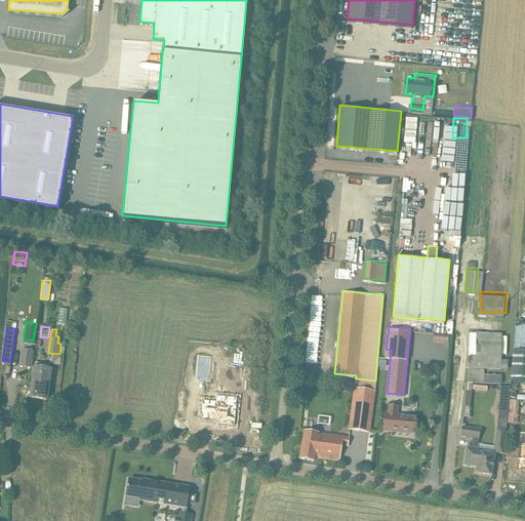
[(436,330),(435,336),(449,338),(450,332),(436,330)]
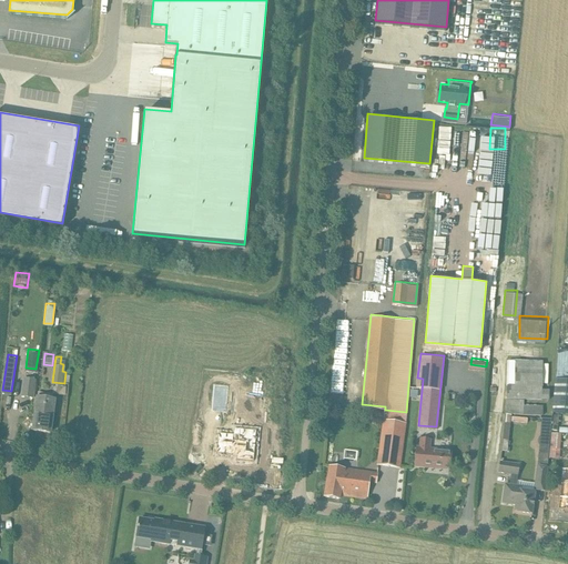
[(34,376),(24,375),(21,393),(32,394),(34,376)]
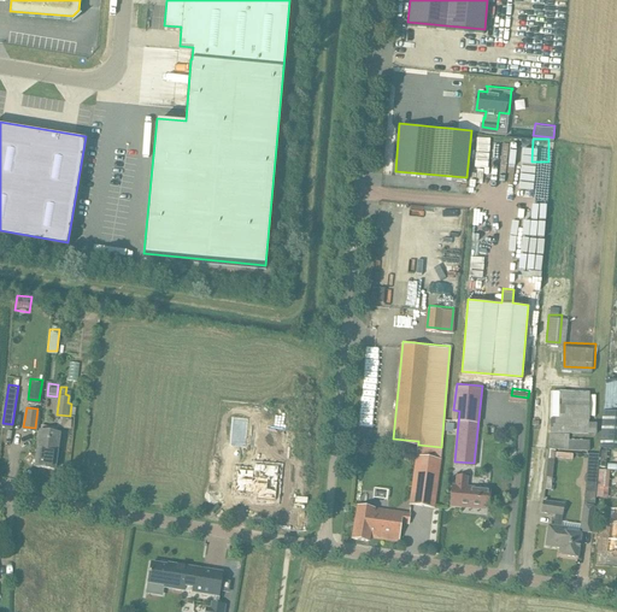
[(616,409),(603,407),(600,443),(616,445),(616,409)]
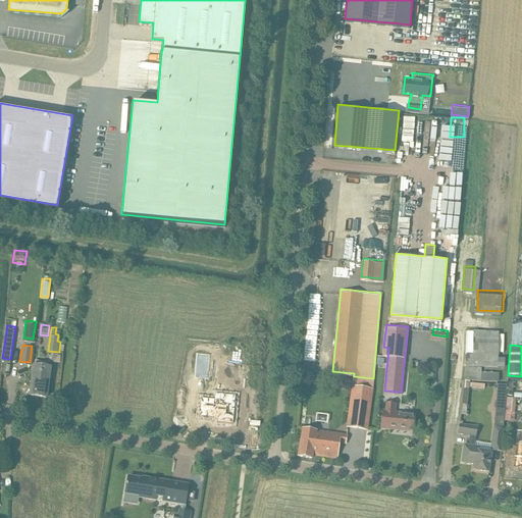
[(197,350),(194,374),(207,375),(210,351),(197,350)]
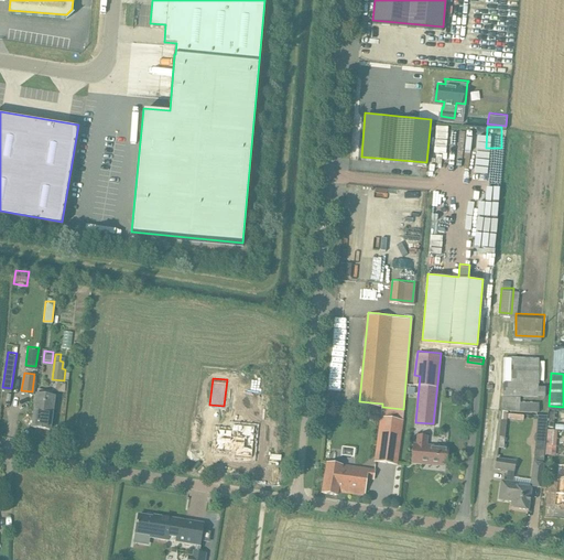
[(502,380),(502,391),(545,394),(545,384),(538,384),(538,381),(502,380)]
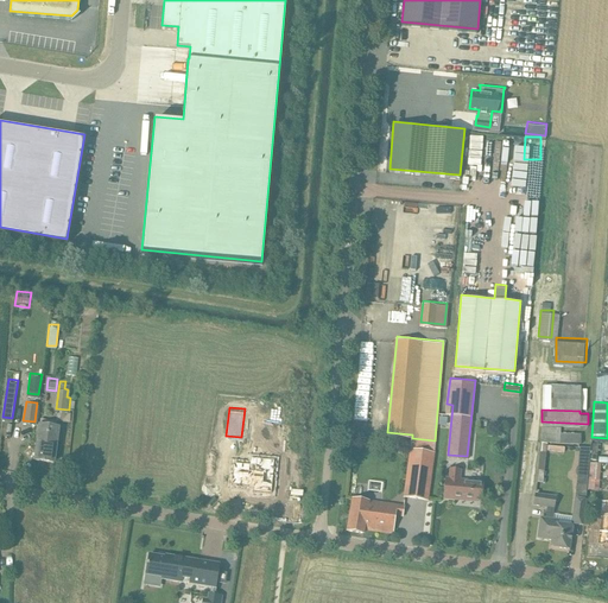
[(37,439),(56,442),(58,424),(56,424),(57,417),(40,416),(37,439)]
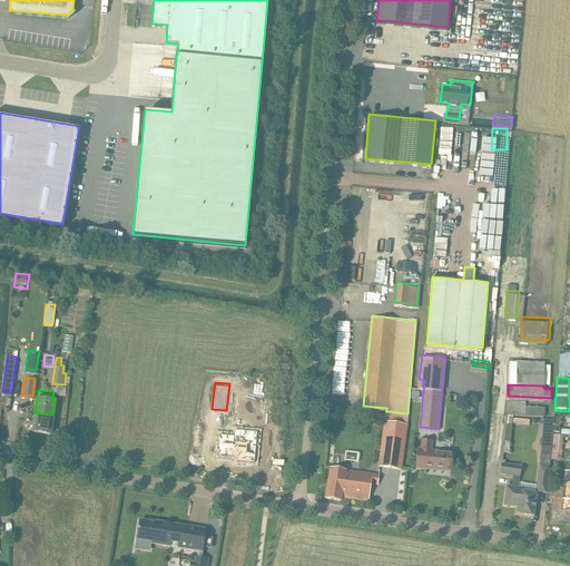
[(526,398),(508,397),(507,411),(544,413),(544,403),(526,403),(526,398)]
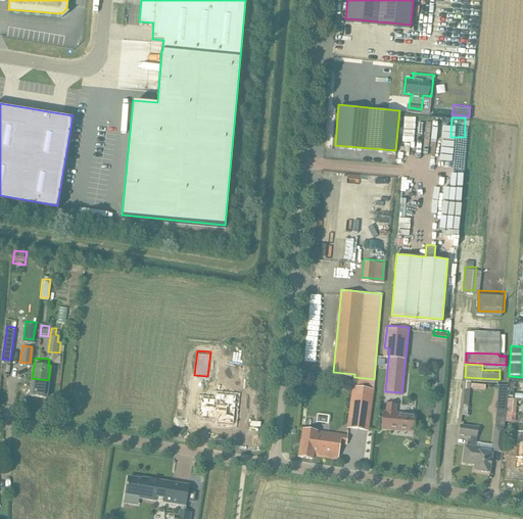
[(374,379),(354,377),(353,384),(347,424),(368,427),(373,386),(374,379)]
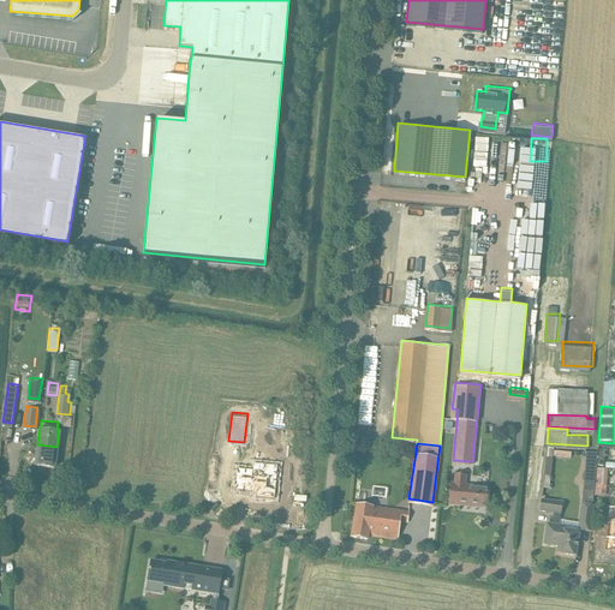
[(57,447),(37,444),(35,461),(54,464),(57,447)]
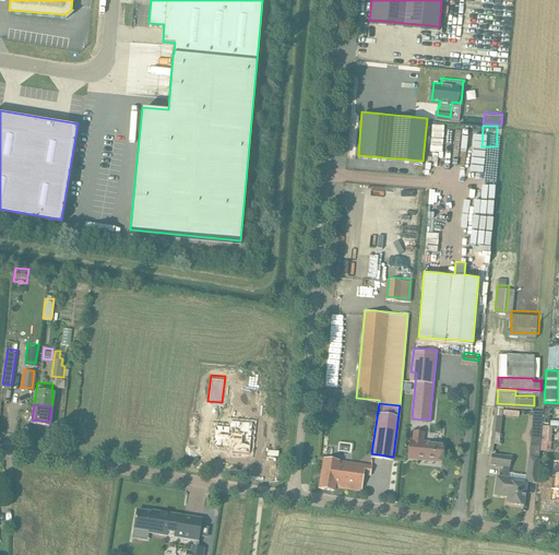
[(229,424),(215,423),(213,443),(233,445),(233,449),(249,450),(251,436),(247,435),(249,420),(230,418),(229,424)]
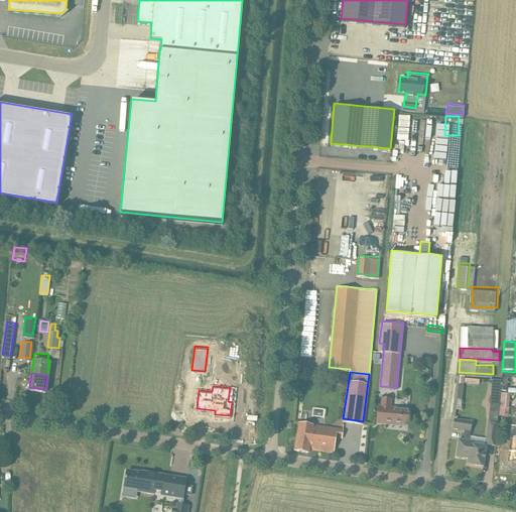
[(500,395),(500,404),(509,404),(509,396),(500,395)]
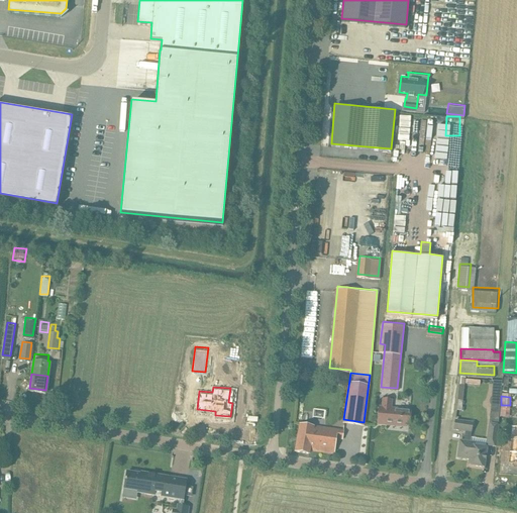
[(392,398),(383,397),(382,405),(379,405),(379,411),(378,421),(387,422),(387,420),(409,421),(408,423),(409,423),(410,413),(410,409),(391,407),(392,398)]
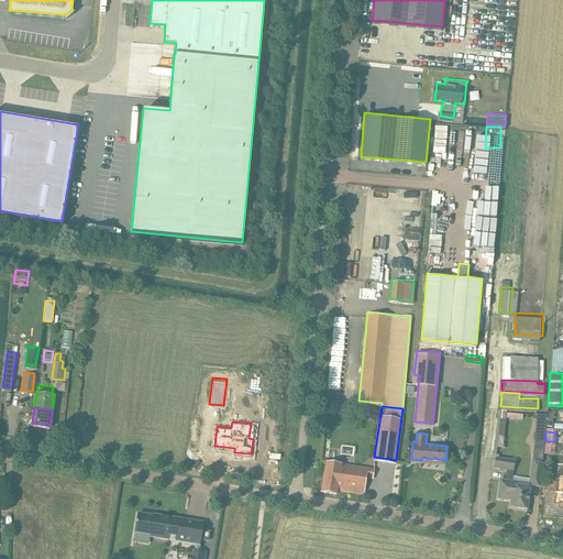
[(533,445),(532,455),(543,456),(543,445),(533,445)]
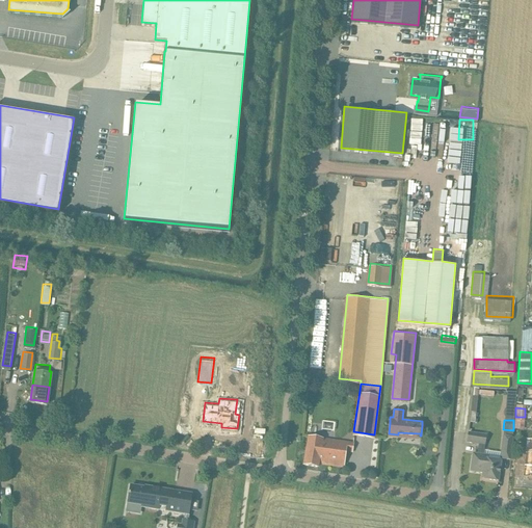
[(468,429),(467,439),(479,440),(478,450),(473,450),(471,467),(483,469),(482,475),(499,477),(500,468),(501,457),(488,456),(488,452),(484,451),(486,431),(468,429)]
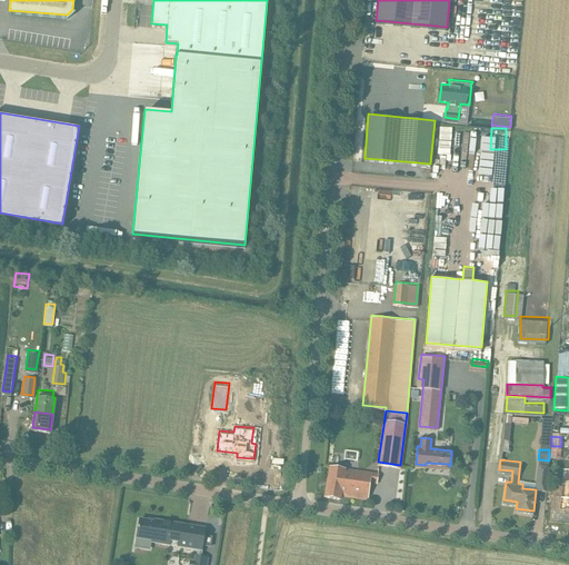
[(548,464),(538,463),(536,486),(546,487),(548,464)]
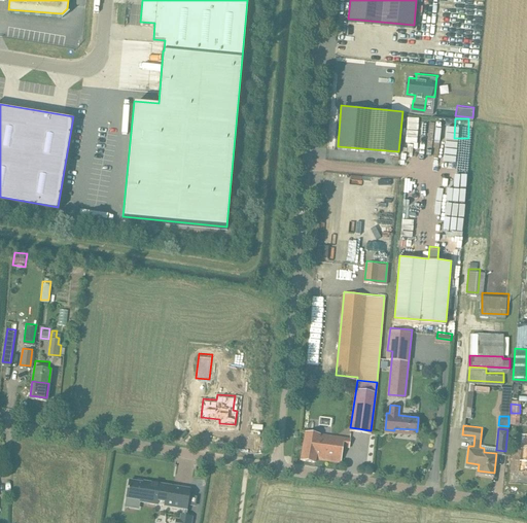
[(316,431),(306,429),(301,457),(315,459),(315,455),(341,458),(343,443),(349,444),(350,436),(316,431)]
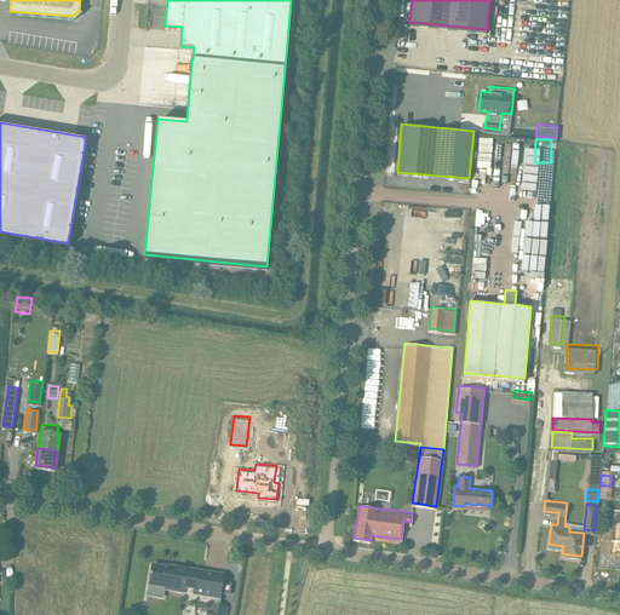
[(619,506),(614,506),(609,551),(619,551),(619,506)]
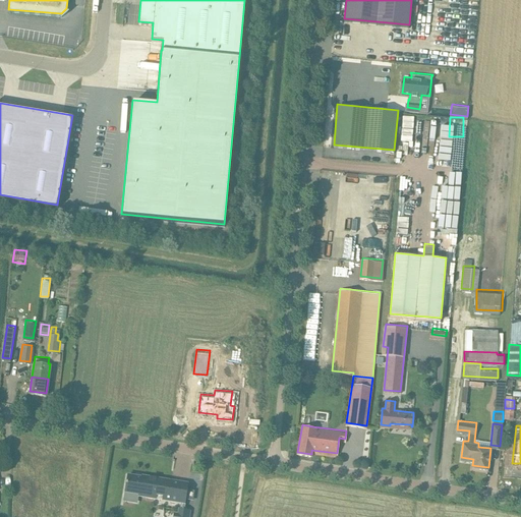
[(141,474),(127,472),(125,489),(138,492),(138,493),(185,501),(188,480),(141,472),(141,474)]
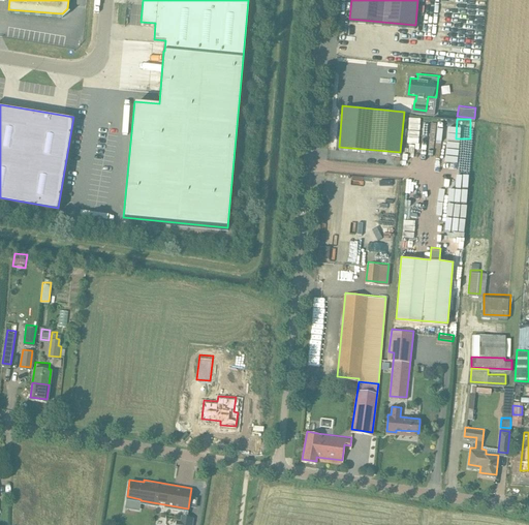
[(191,524),(193,515),(181,513),(180,518),(176,518),(175,524),(191,524)]
